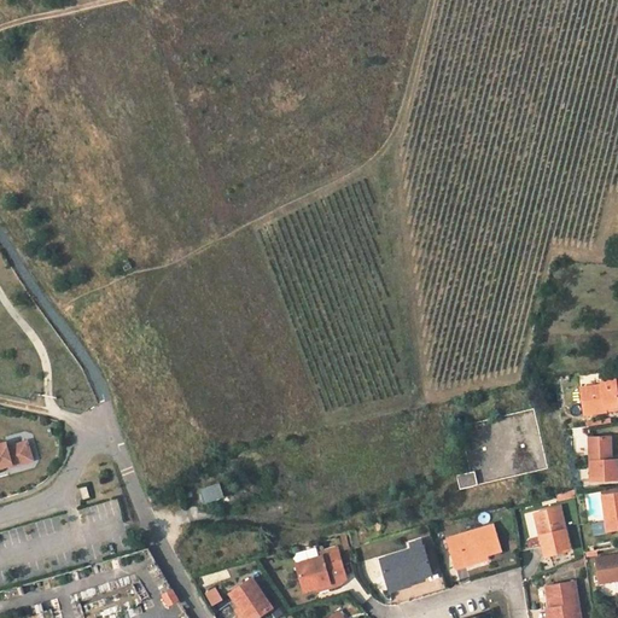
[(126,269),(133,266),(129,258),(122,262),(126,269)]
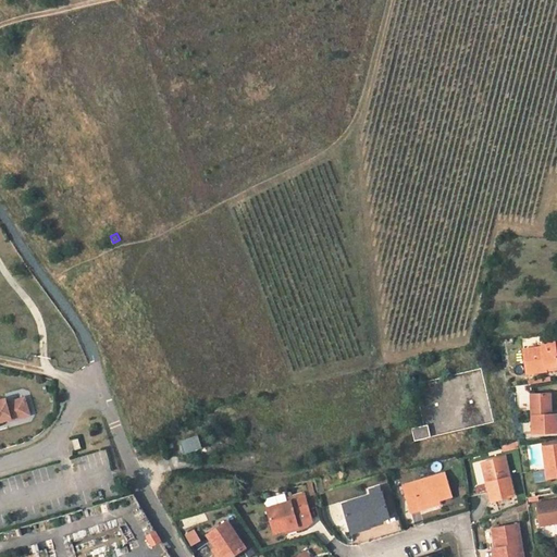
[(556,341),(549,342),(549,346),(530,349),(533,372),(553,369),(553,367),(556,366),(556,341)]
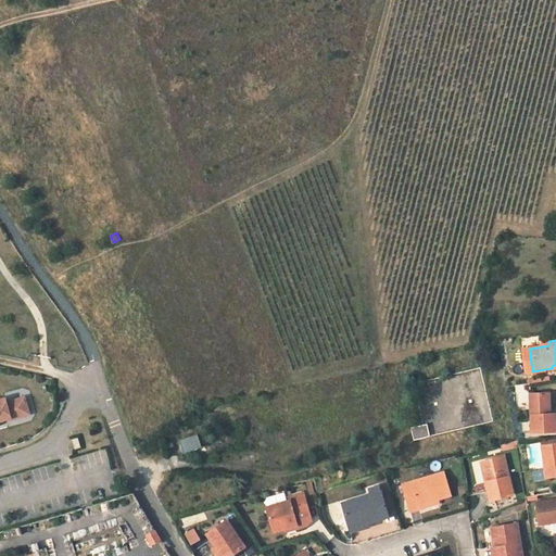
[(533,392),(534,430),(555,430),(555,413),(552,414),(551,391),(533,392)]
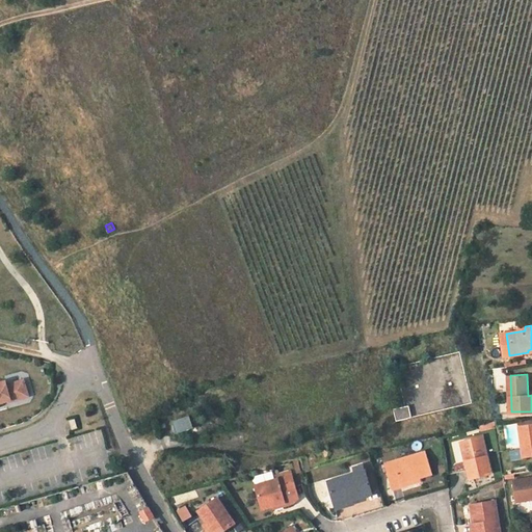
[(25,380),(7,384),(6,381),(0,382),(0,402),(6,401),(5,399),(10,398),(11,400),(11,401),(29,397),(25,380)]
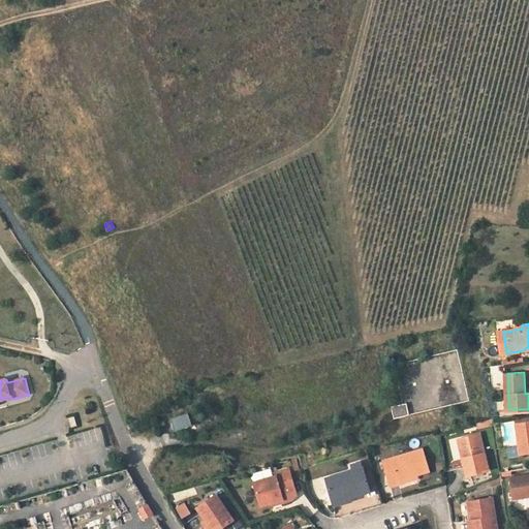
[(393,397),(394,408),(409,406),(407,395),(404,395),(393,397)]
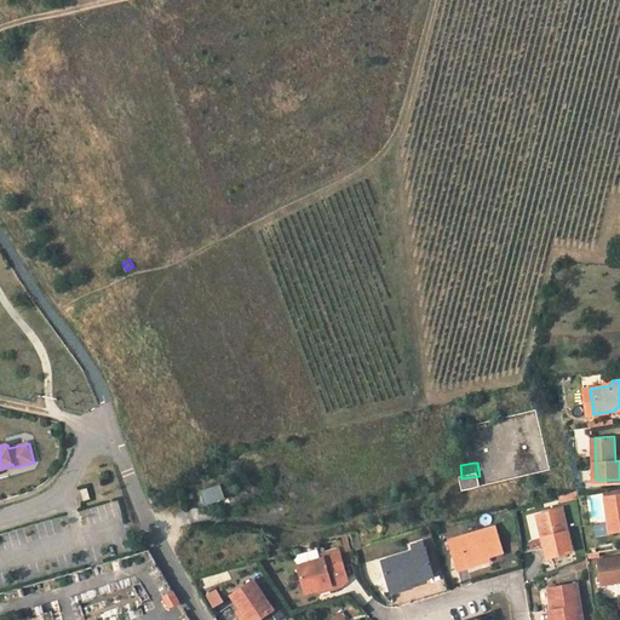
[(204,504),(223,498),(218,483),(199,491),(204,504)]
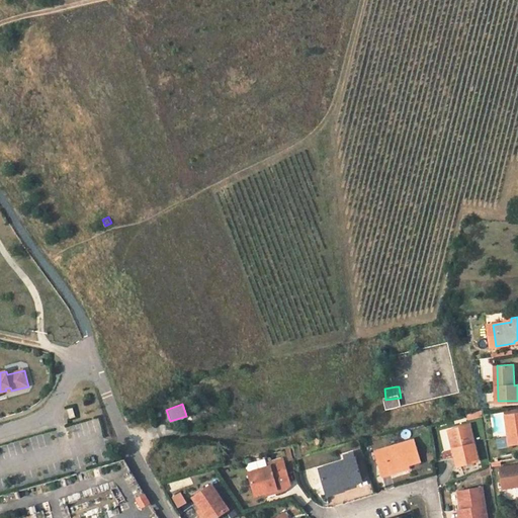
[(66,409),(67,418),(75,417),(73,408),(66,409)]
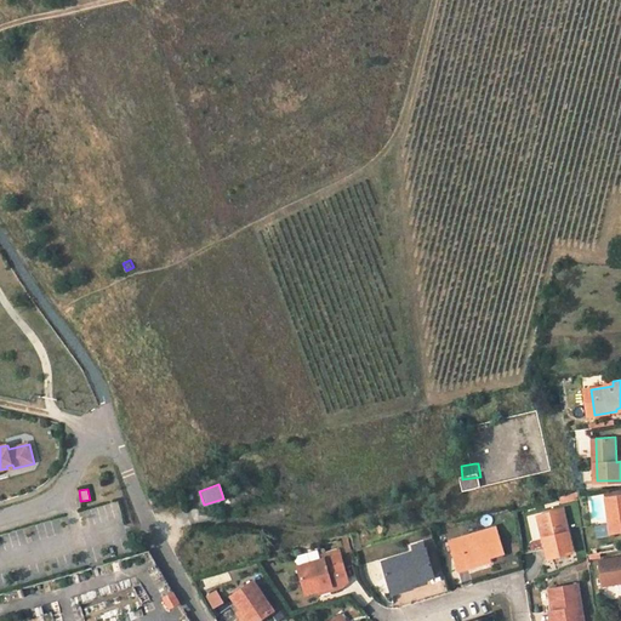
[(609,533),(620,530),(620,491),(609,494),(609,491),(603,491),(609,533)]
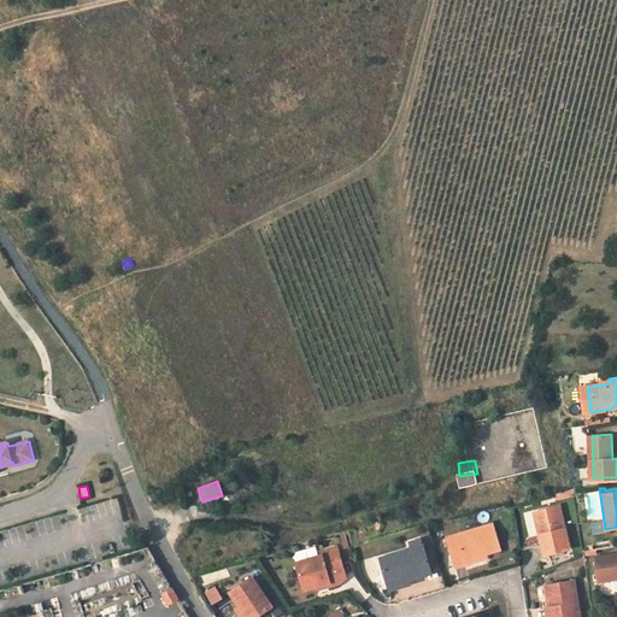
[(560,505),(540,510),(545,530),(540,533),(545,553),(570,546),(560,505)]
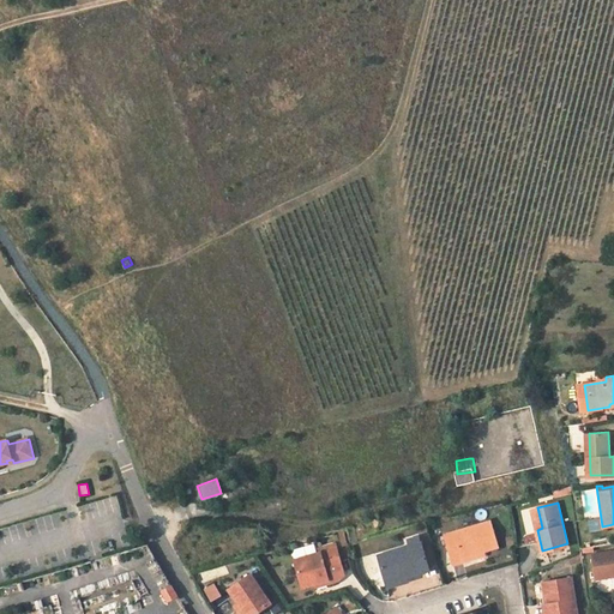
[(533,509),(537,530),(542,528),(537,507),(533,509)]
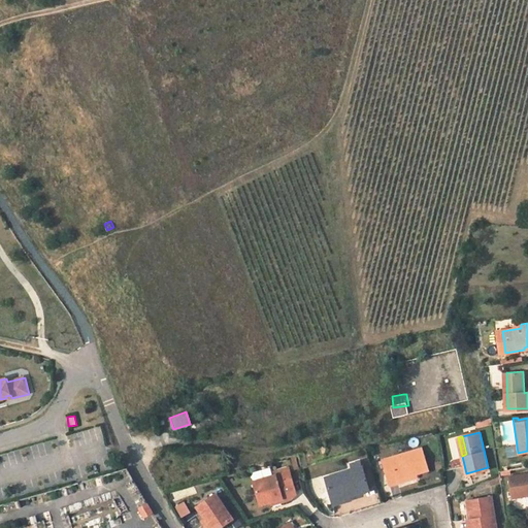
[(456,437),(450,438),(454,468),(460,467),(456,437)]
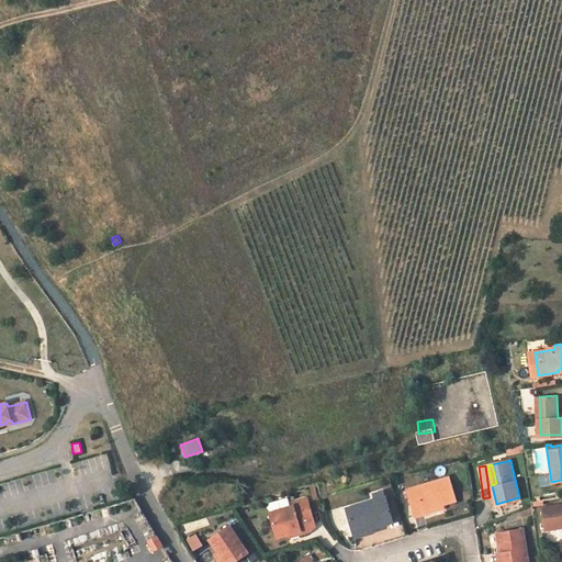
[(416,486),(416,490),(407,493),(415,516),(424,513),(422,508),(454,498),(448,476),(416,486)]
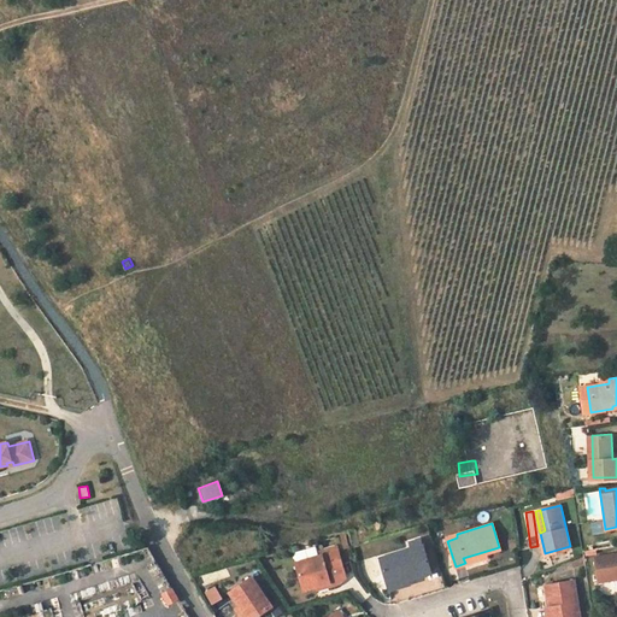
[(380,557),(389,587),(411,581),(410,577),(432,571),(423,542),(380,557)]
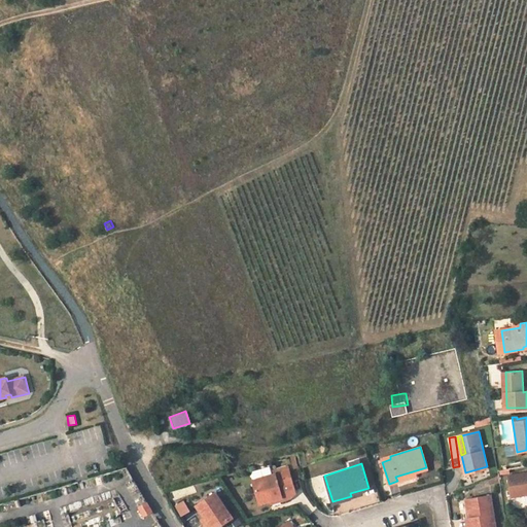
[(251,481),(259,503),(281,496),(282,499),(290,496),(294,491),(285,466),(272,470),(273,473),(251,481)]
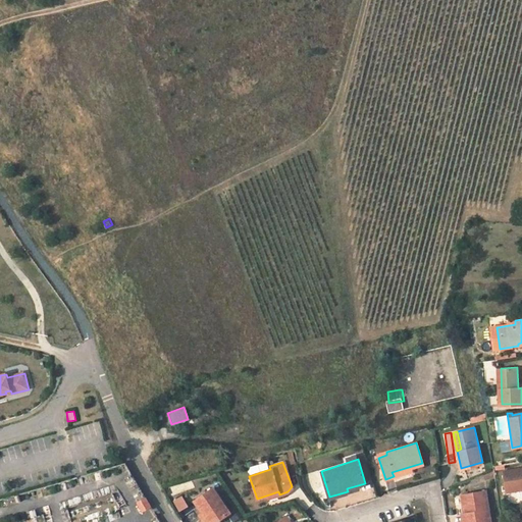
[(521,465),(503,468),(507,488),(521,486),(521,465)]
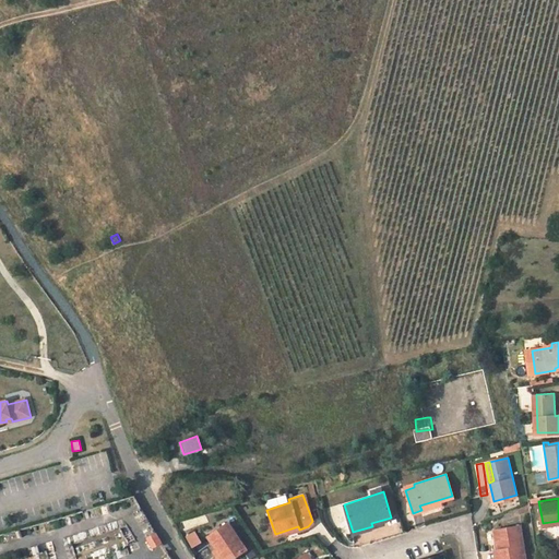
[(207,538),(212,544),(224,558),(233,558),(246,548),(226,523),(207,538)]
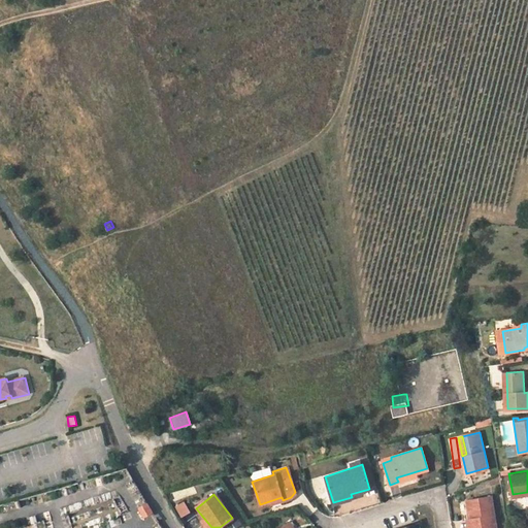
[(467,498),(470,512),(470,518),(473,518),(474,527),(496,527),(491,495),(467,498)]
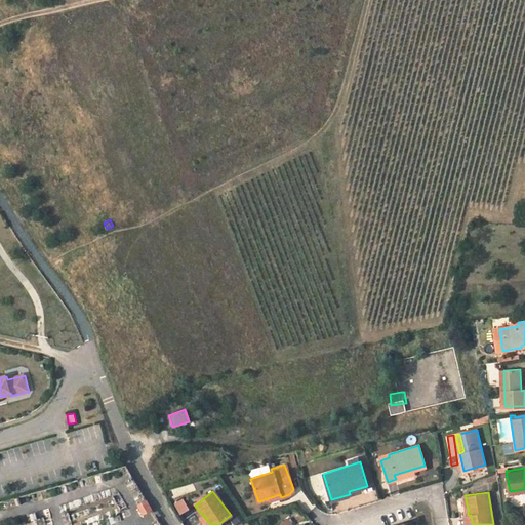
[(184,497),(173,502),(179,514),(190,510),(184,497)]
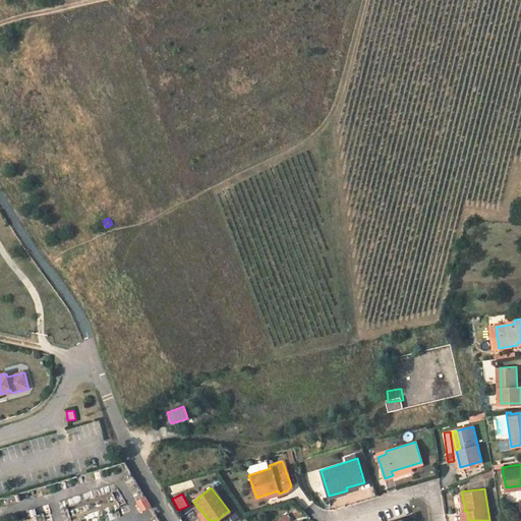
[(151,505),(145,496),(137,501),(143,510),(151,505)]
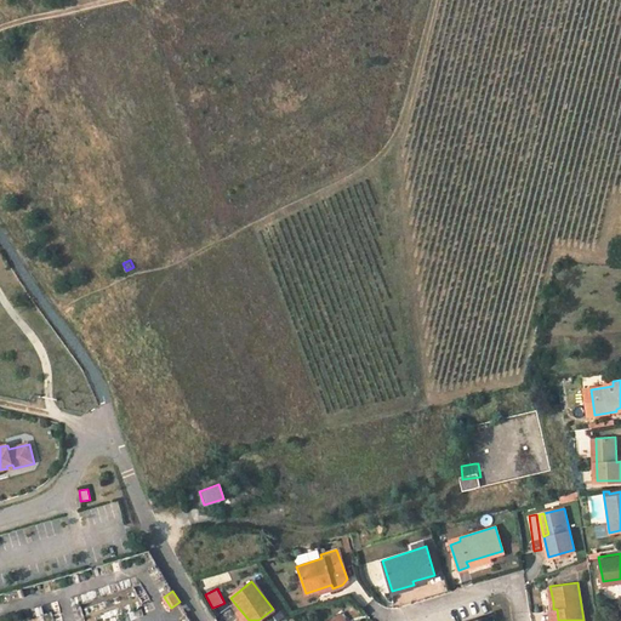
[(240,620),(249,620),(235,604),(233,607),(238,614),(237,615),(240,620)]
